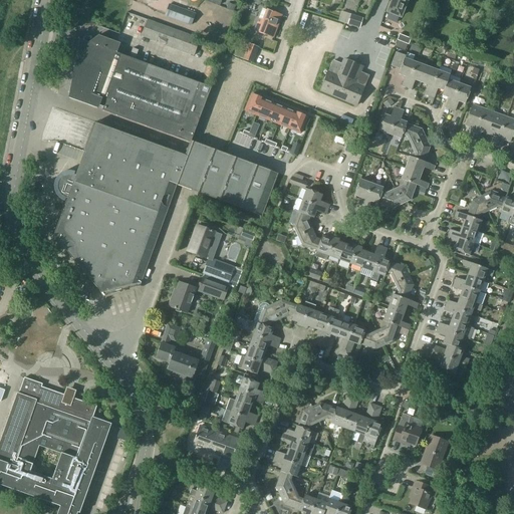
[(392,0),(388,11),(401,17),(407,0),(392,0)]
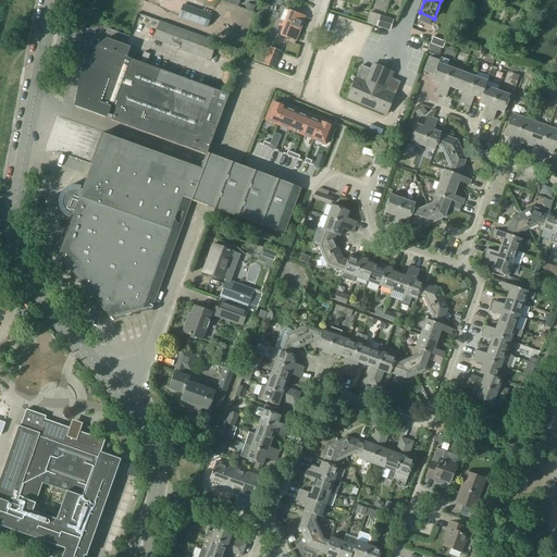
[(177,17),(207,27),(209,28),(214,15),(192,7),(190,8),(183,4),(177,17)]
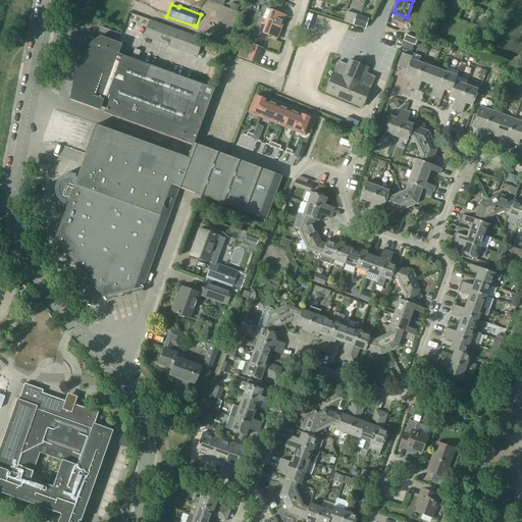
[(267,19),(263,18),(258,31),(277,39),(286,15),(271,9),(267,19)]
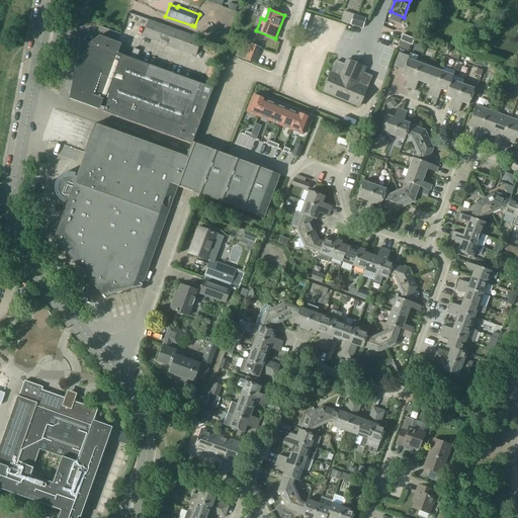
[(354,15),(351,24),(363,28),(366,19),(354,15)]
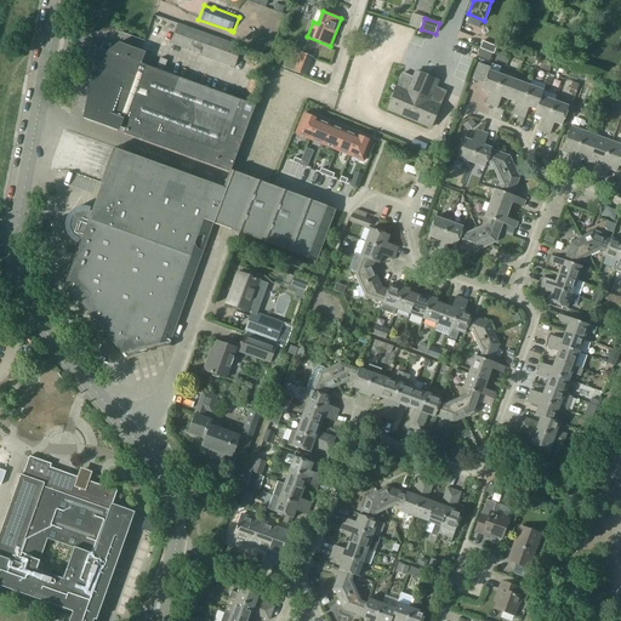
[(234,67),(241,47),(178,24),(171,44),(234,67)]
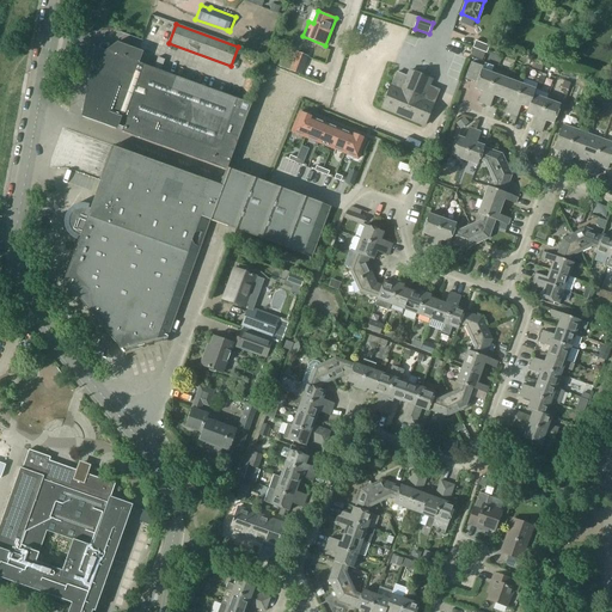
[(476,41),(473,48),(485,53),(487,53),(489,47),(476,41)]
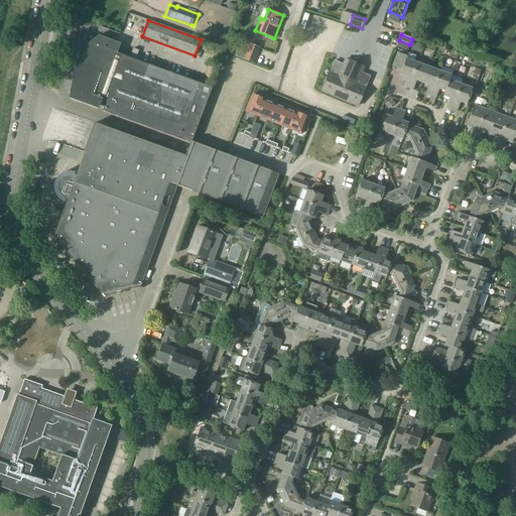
[(191,143),(213,88),(136,59),(139,50),(133,48),(130,57),(117,53),(121,43),(99,35),(89,43),(84,40),(80,51),(78,51),(70,95),(104,108),(103,112),(190,143),(191,143)]
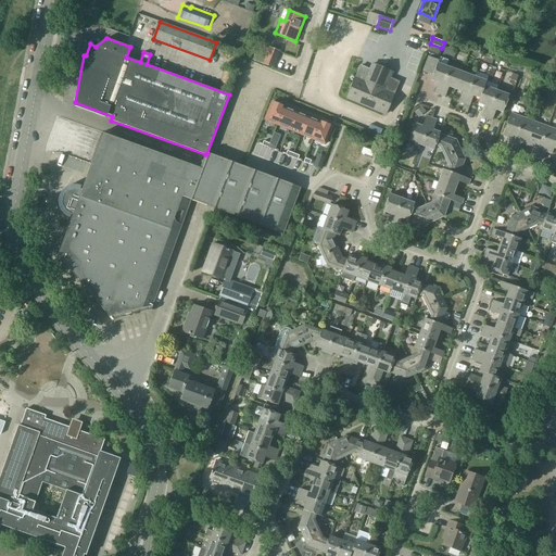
[(430,43),(428,50),(439,54),(441,48),(430,43)]
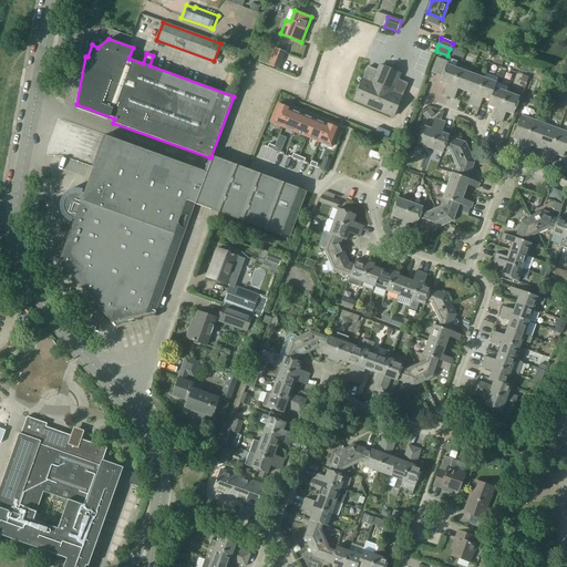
[(251,48),(248,58),(258,61),(261,52),(251,48)]
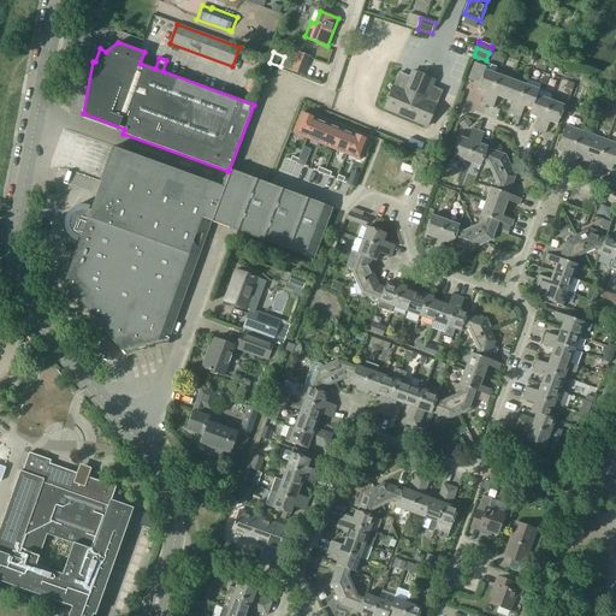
[(298,53),(296,61),(292,71),(303,75),(311,57),(298,53)]
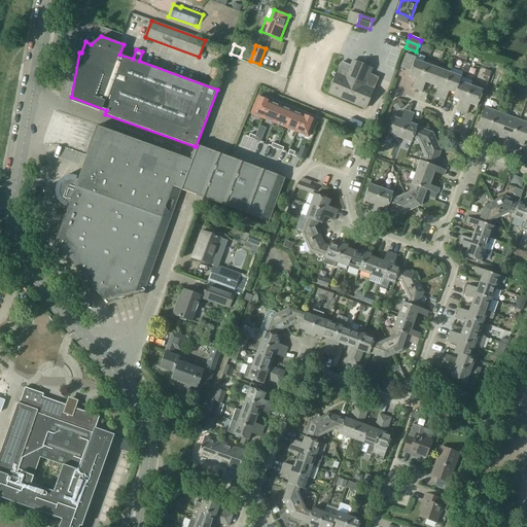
[(243,48),(240,57),(250,61),(253,53),(243,48)]
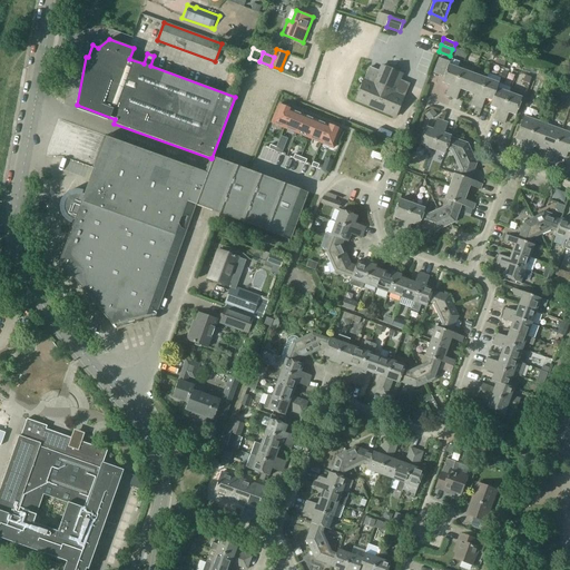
[(443,82),(450,85),(445,95),(451,97),(462,69),(450,65),(451,62),(450,62),(450,61),(442,58),(442,59),(441,59),(435,74),(444,77),(443,82)]
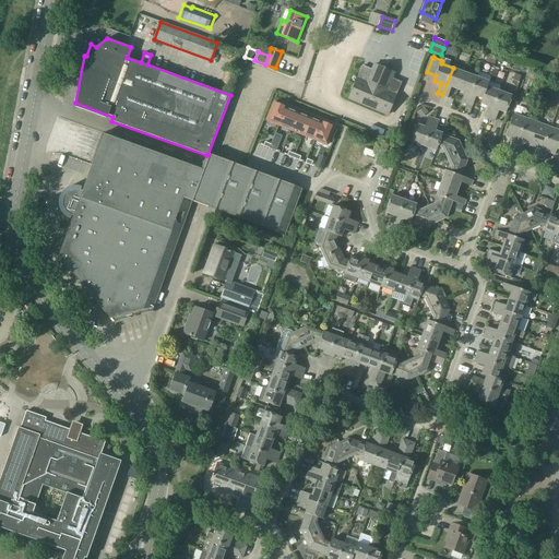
[(376,64),(373,71),(364,67),(357,80),(349,98),(389,115),(396,96),(402,83),(392,79),(394,73),(388,70),(390,67),(383,63),(382,68),(376,64)]
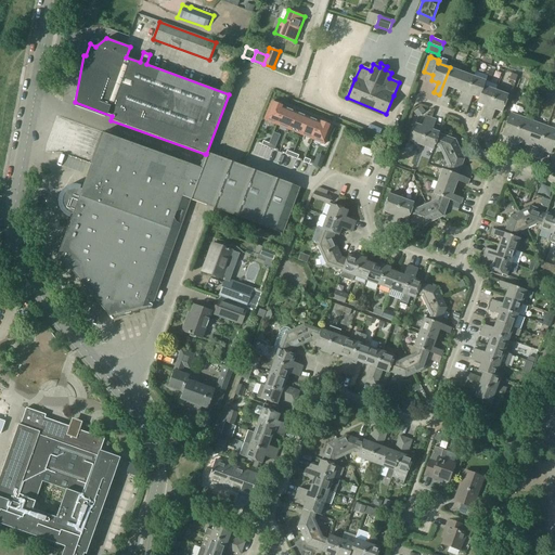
[(462,73),(450,67),(439,94),(444,97),(449,87),(455,89),(462,73)]
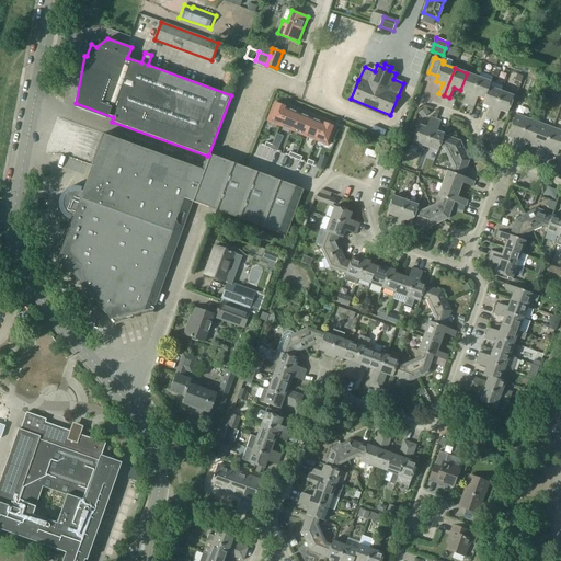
[(469,105),(467,111),(472,113),(474,106),(478,96),(484,99),(490,87),(493,77),(481,72),(479,78),(469,105)]
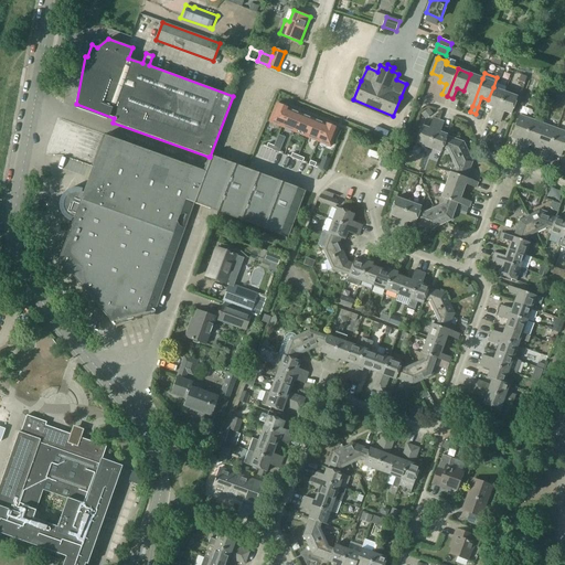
[(464,91),(470,94),(467,104),(472,106),(482,78),(470,74),(464,91)]
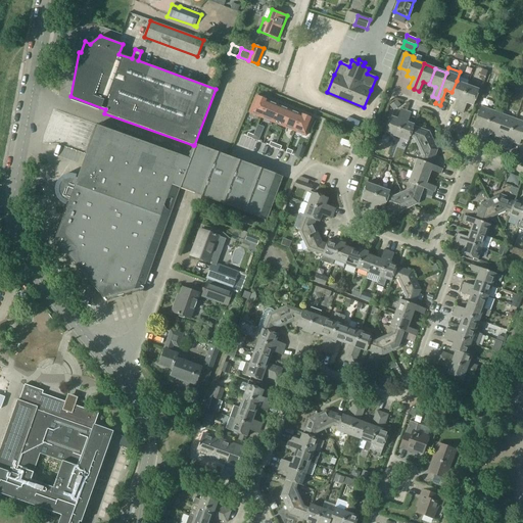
[(449,97),(457,99),(453,109),(458,111),(468,86),(457,81),(452,92),(449,97)]
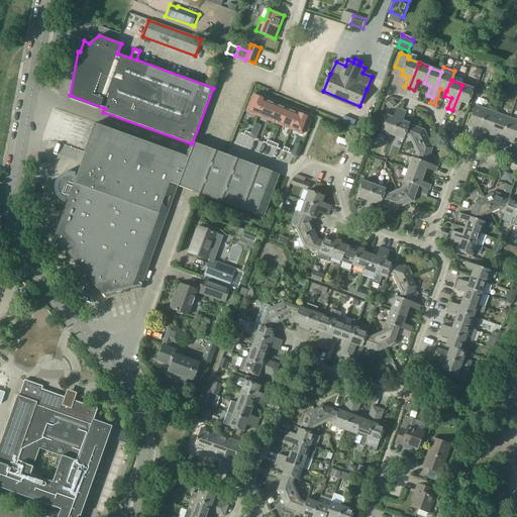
[(474,89),(462,85),(452,110),(457,112),(461,102),(468,105),(474,89)]
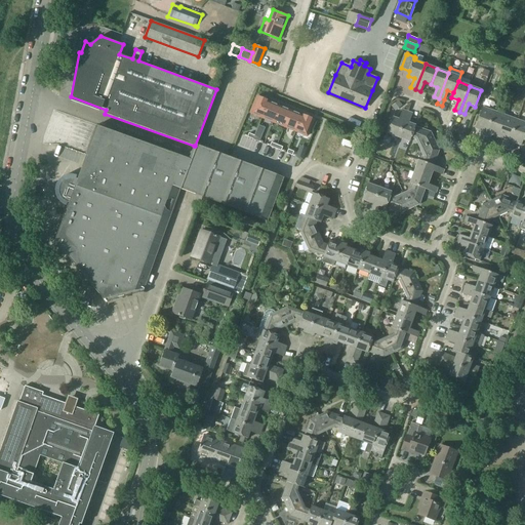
[(257,96),(250,113),(263,118),(269,102),(257,96)]
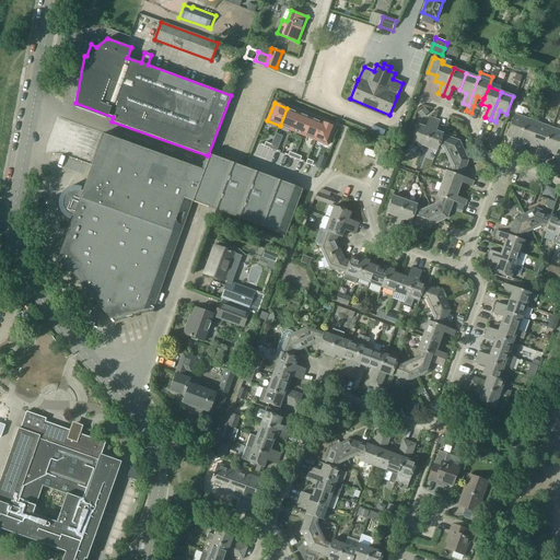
[(287,108),(280,126),(291,130),(299,113),(287,108)]
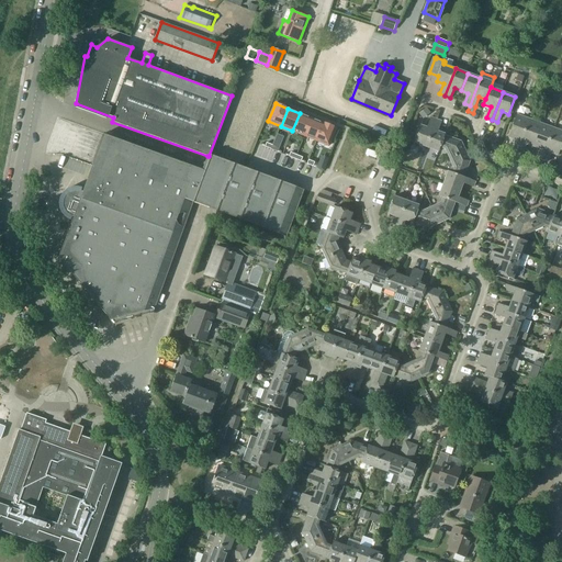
[(300,113),(292,131),(304,136),(312,119),(300,113)]
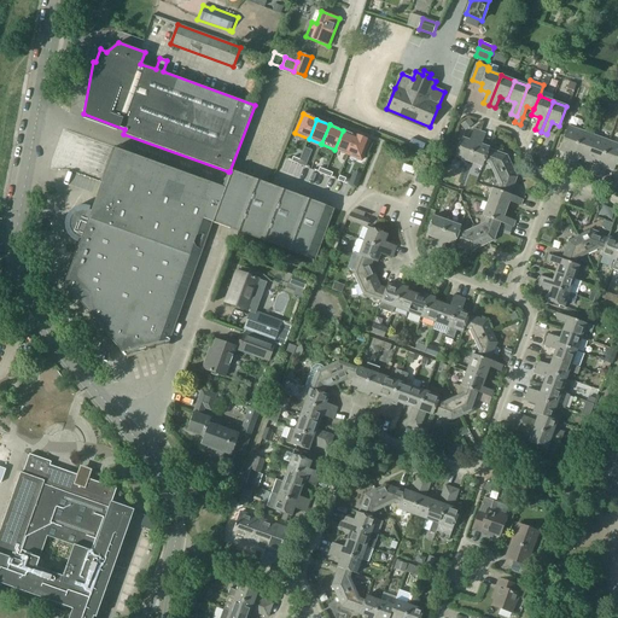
[(559,151),(567,153),(564,164),(570,165),(582,130),(569,126),(559,151)]
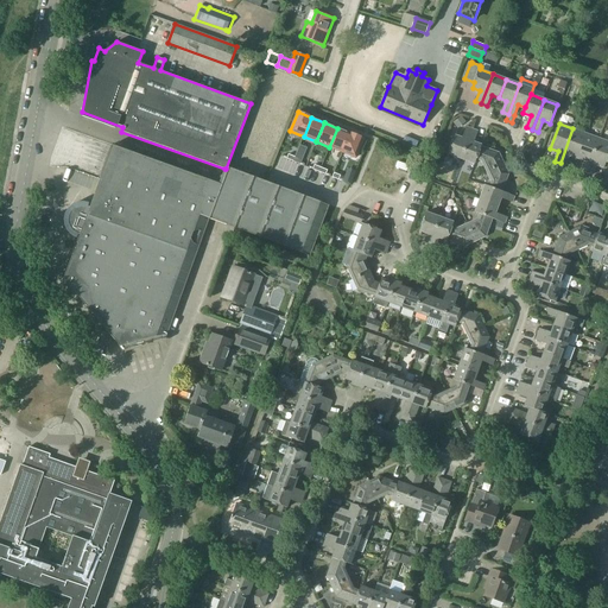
[(449,149),(448,153),(455,156),(454,159),(460,162),(461,158),(473,128),(467,127),(462,138),(455,135),(449,149)]
